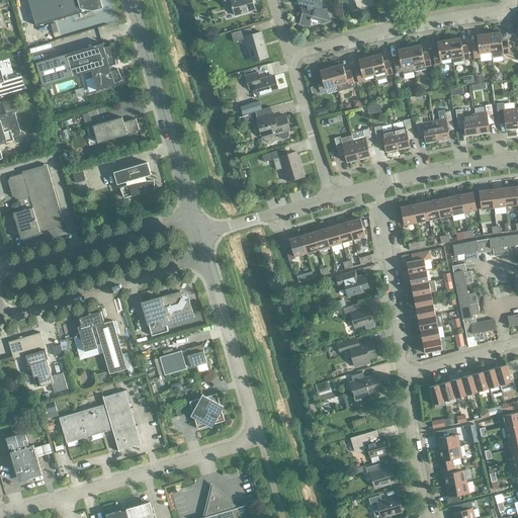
[(27,0),(35,26),(81,13),(82,14),(103,8),(100,0),(27,0)]
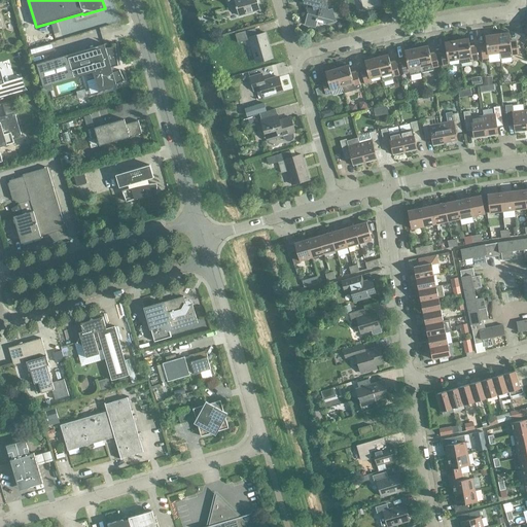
[(237,8),(239,16),(259,9),(256,0),(227,0),(230,6),(236,4),(236,6),(235,6),(236,8),(237,8)]
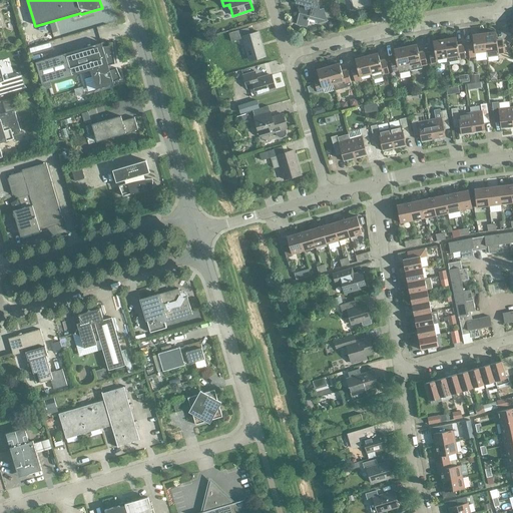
[(295,0),(296,3),(299,4),(298,9),(300,14),(297,24),(307,26),(309,18),(316,20),(317,23),(327,20),(323,9),(319,10),(316,0),(295,0)]
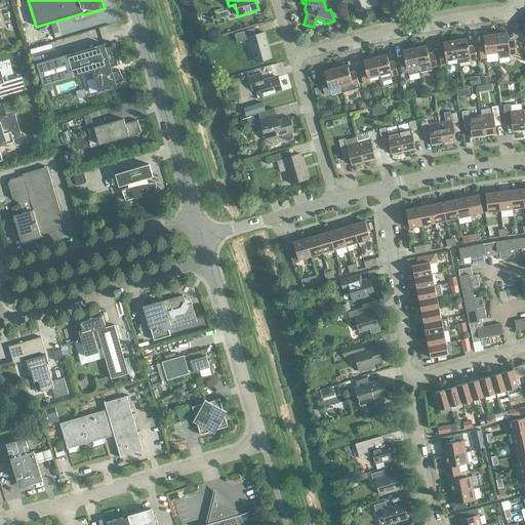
[(361,0),(364,8),(377,4),(375,0),(361,0)]
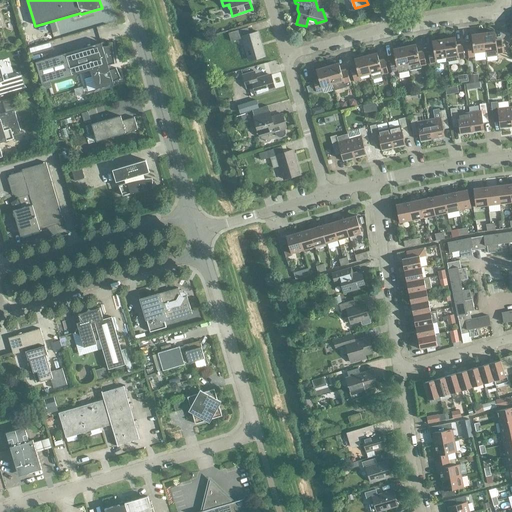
[(260,42),(261,42),(258,32),(249,34),(247,27),(228,33),(231,42),(242,39),(248,61),(265,56),(262,46),(261,46),(260,42)]
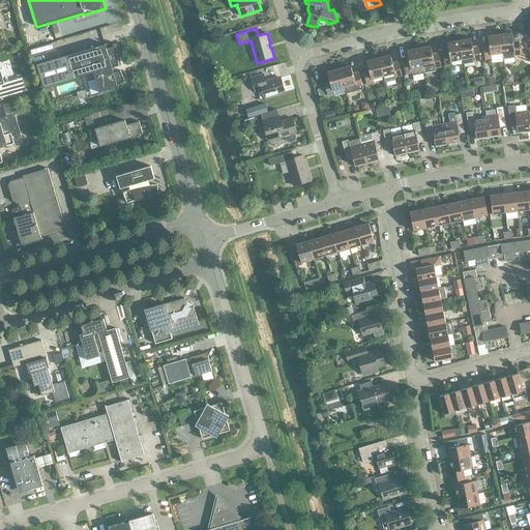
[(516,58),(514,56),(521,55),(519,41),(513,42),(511,33),(500,34),(502,54),(503,60),(516,58)]
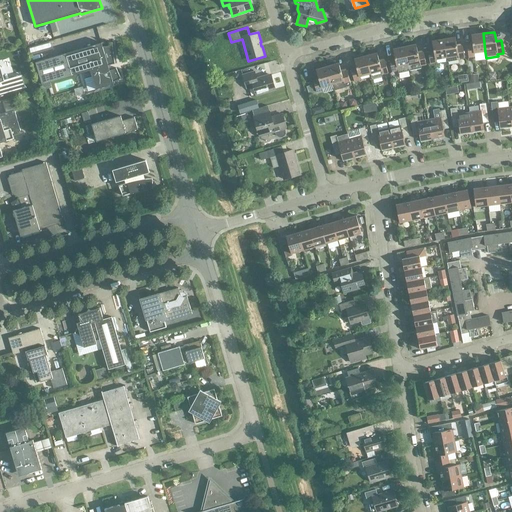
[(474,53),(485,52),(483,33),(471,35),(472,44),(467,45),(468,57),(474,57),(474,53)]
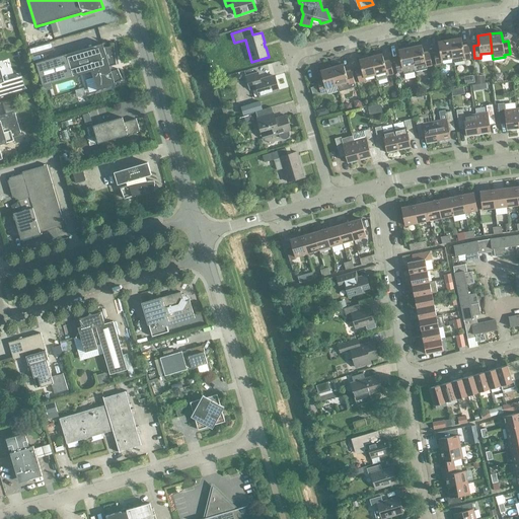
[(461,38),(449,40),(452,58),(464,56),(464,60),(470,59),(468,47),(463,47),(461,38)]
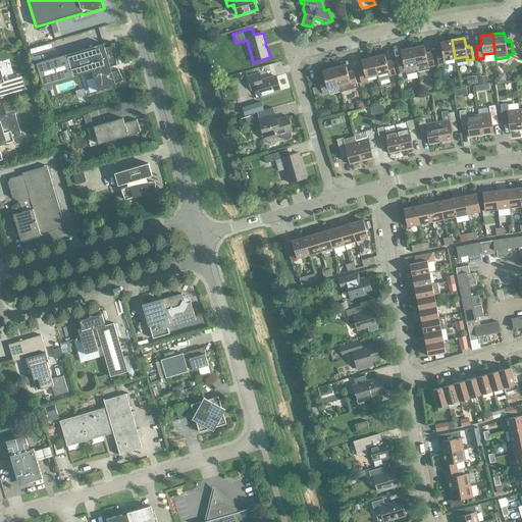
[(444,60),(455,58),(452,40),(440,42),(441,52),(436,52),(438,65),(445,64),(444,60)]
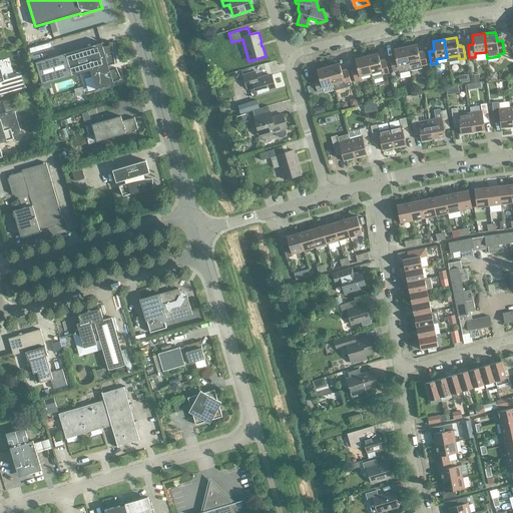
[(101,43),(35,62),(42,85),(73,75),(90,70),(108,65),(114,63),(114,64),(115,64),(112,45),(102,47),(101,43)]
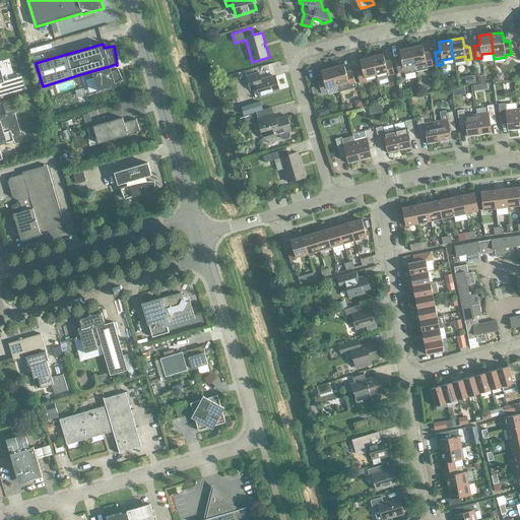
[(410,48),(415,72),(428,69),(427,67),(433,66),(430,53),(425,55),(423,45),(410,48)]
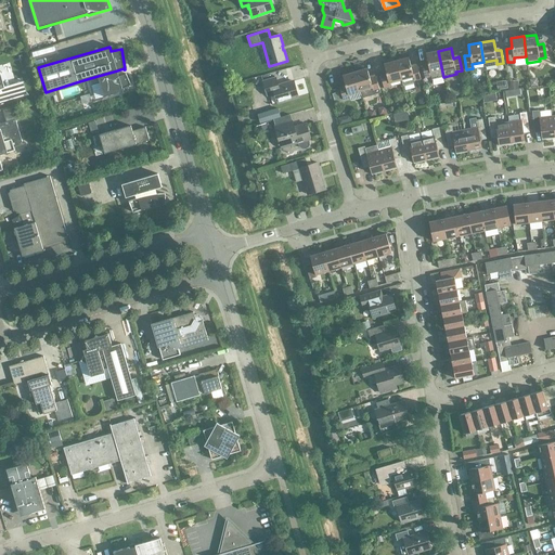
[(431,79),(443,77),(438,51),(426,53),(428,63),(422,65),(425,78),(430,77),(431,79)]
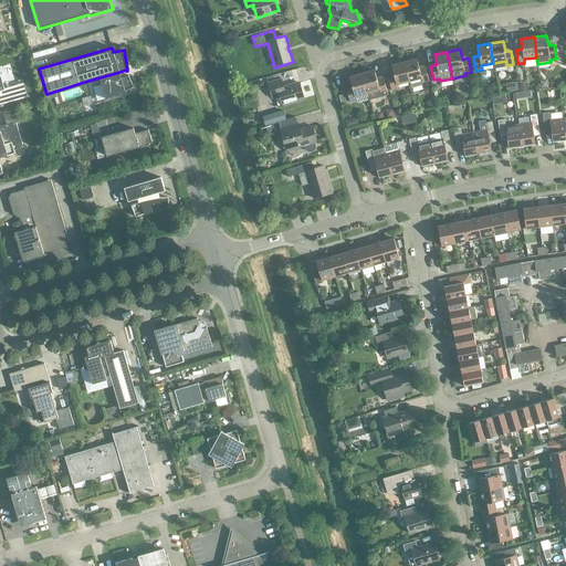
[(417,59),(404,62),(409,82),(410,88),(423,85),(422,82),(429,81),(426,67),(419,69),(417,59)]
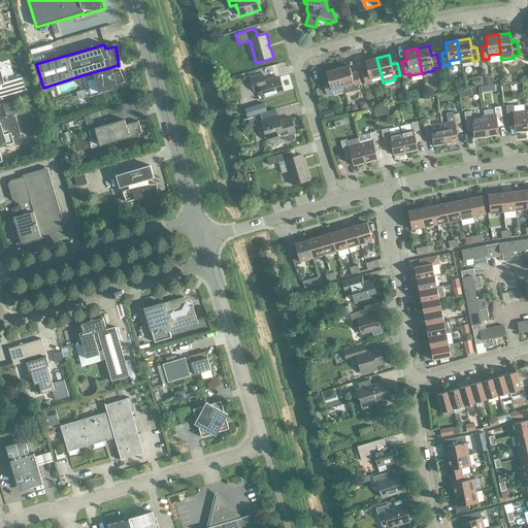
[(370,79),(382,76),(376,58),(365,61),(367,70),(362,71),(365,85),(371,83),(370,79)]
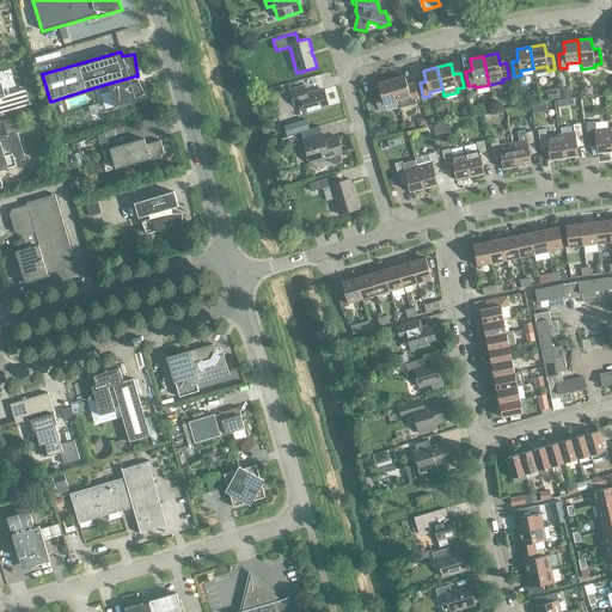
[(415,85),(408,86),(404,75),(402,77),(401,73),(393,75),(395,78),(391,79),(397,101),(399,109),(401,108),(418,102),(418,103),(420,103),(415,85)]
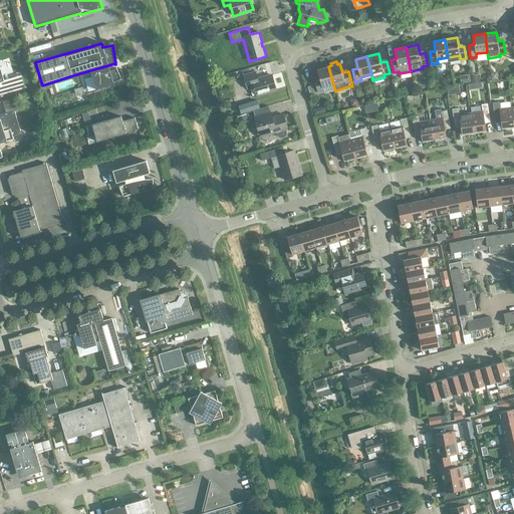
[(120,79),(121,79),(116,68),(115,68),(115,69),(109,70),(108,65),(90,70),(96,89),(113,84),(113,82),(120,79)]
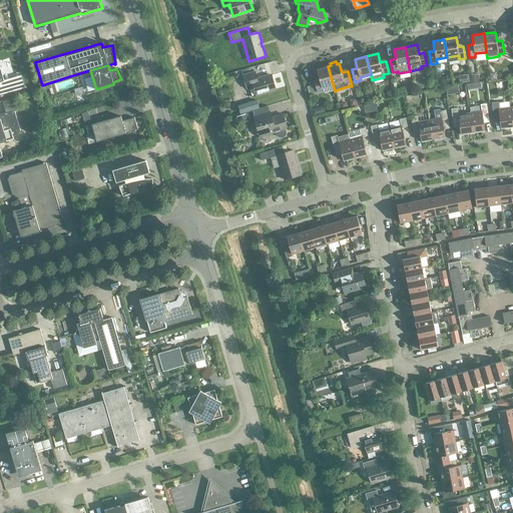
[(323,87),(333,84),(328,66),(317,70),(319,79),(314,80),(318,93),(324,91),(323,87)]
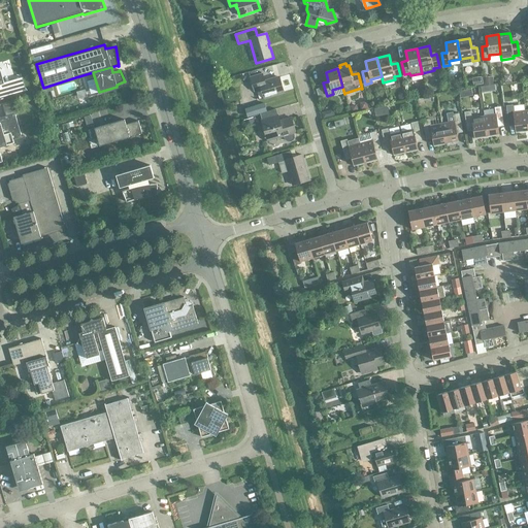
[(261,89),(264,98),(284,92),(279,77),(264,81),(262,74),(251,78),(254,91),(261,89)]
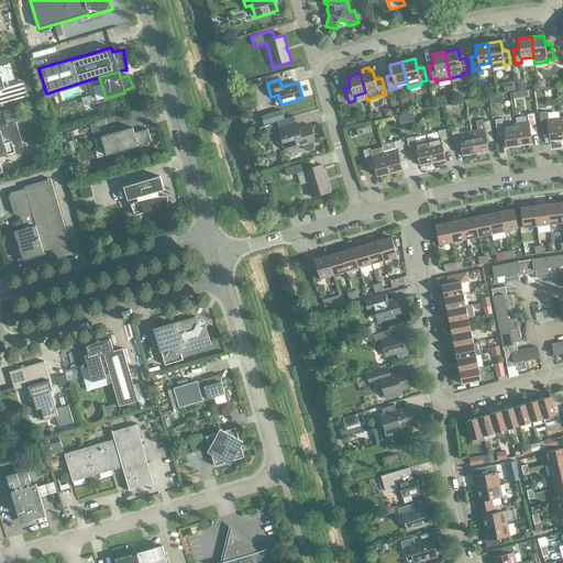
[(26,116),(24,102),(2,107),(4,120),(26,116)]
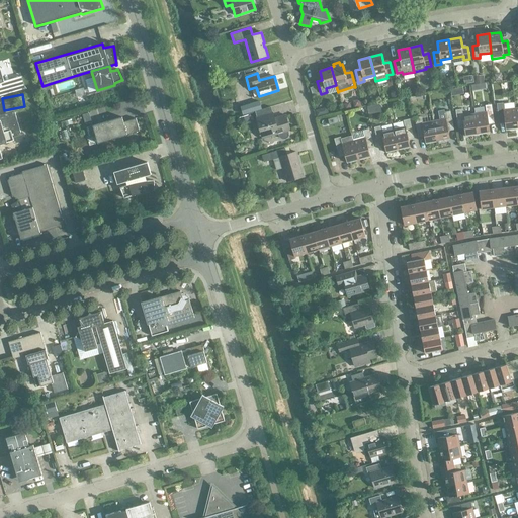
[(517,127),(515,108),(503,110),(503,103),(497,104),(499,120),(504,119),(506,131),(516,130),(516,127),(517,127)]
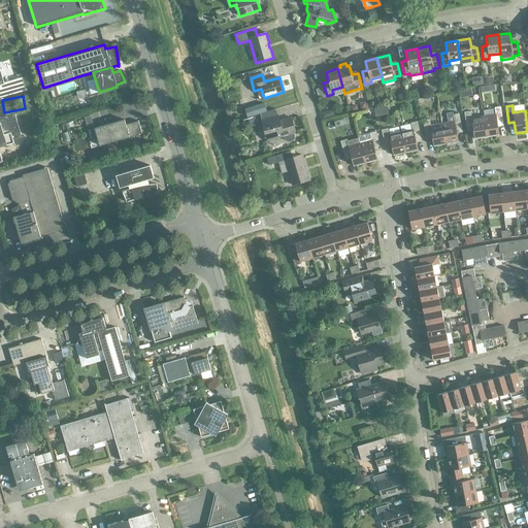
[(497,125),(503,124),(500,106),(494,107),(495,114),(484,117),(487,135),(488,135),(488,137),(499,135),(497,125)]
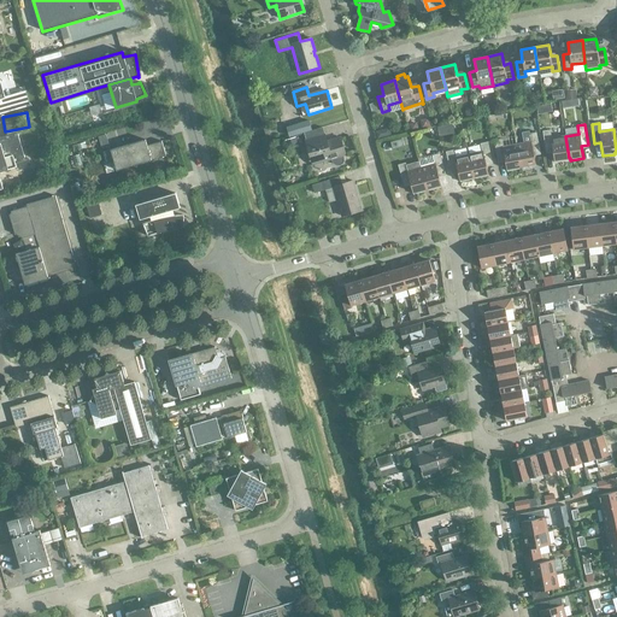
[(42,130),(45,144),(59,141),(57,128),(42,130)]
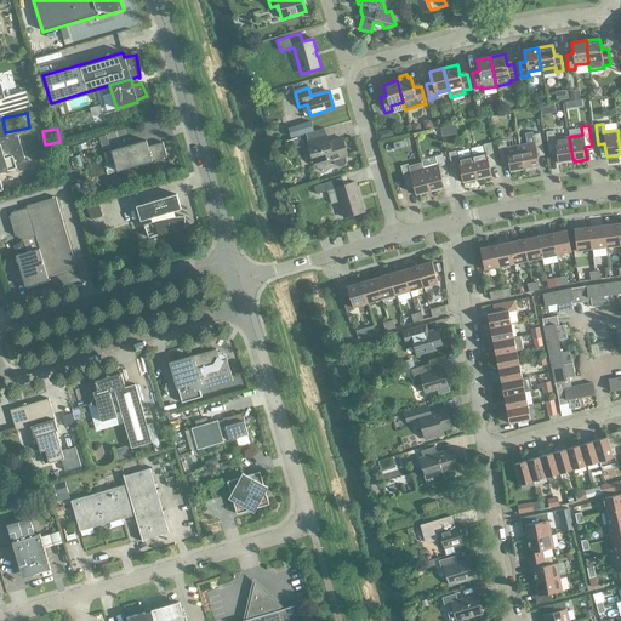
[(570,160),(573,159),(569,137),(554,140),(553,131),(546,132),(550,152),(557,151),(558,164),(571,161),(570,160)]
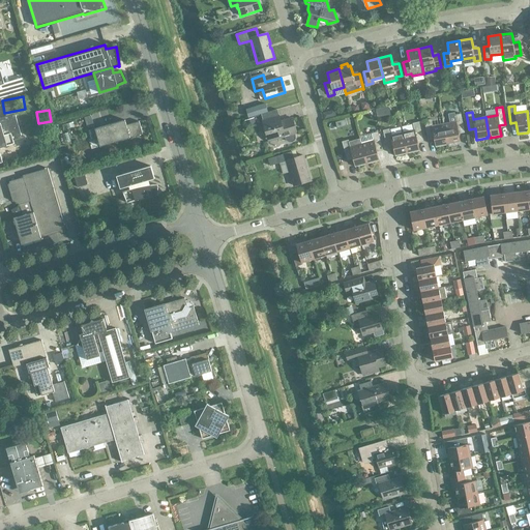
[(449,123),(444,124),(447,143),(449,143),(449,145),(460,143),(458,131),(464,130),(461,114),(454,115),(454,113),(447,114),(449,123)]
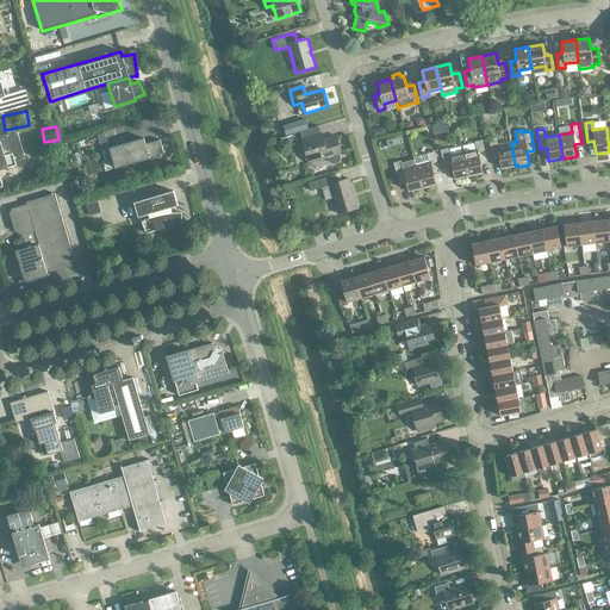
[(0,169),(16,166),(17,168),(30,165),(27,157),(25,159),(17,131),(0,136),(0,169)]
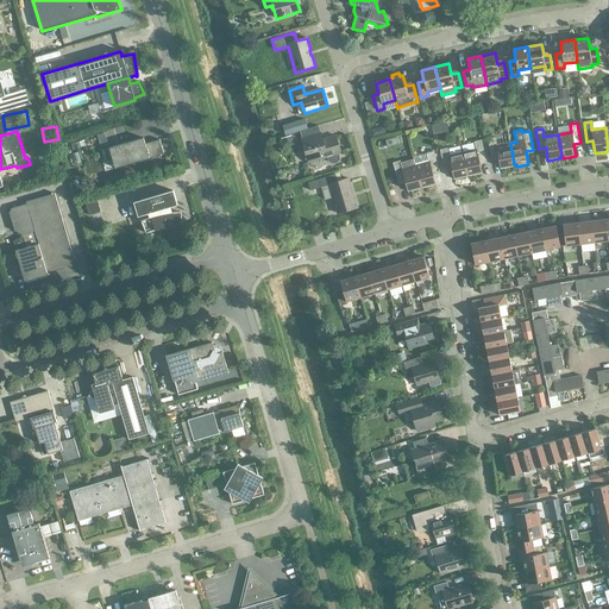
[(336,136),(322,139),(321,132),(301,138),(308,163),(327,157),(327,159),(330,162),(332,163),(336,163),(338,162),(339,158),(339,156),(339,154),(340,154),(336,136)]
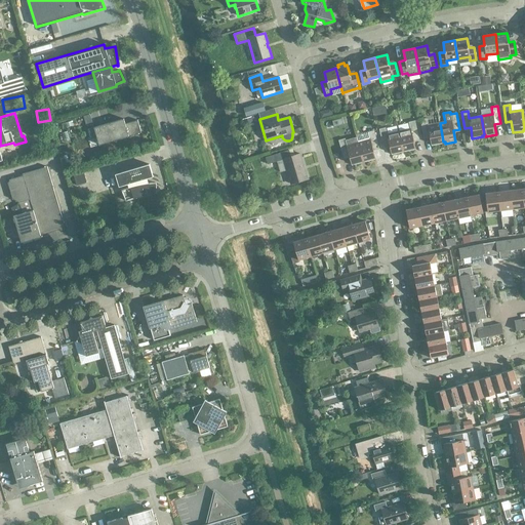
[(89,115),(84,117),(86,126),(92,124),(89,115)]
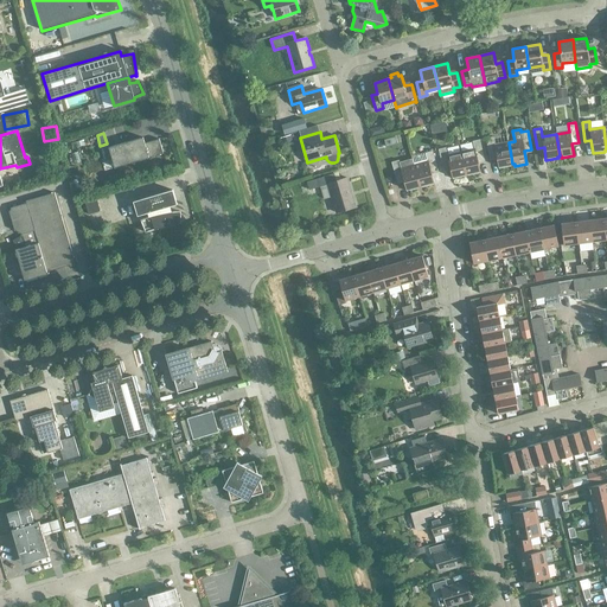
[(282,146),(283,146),(293,144),(291,135),(281,138),(280,138),(282,146)]
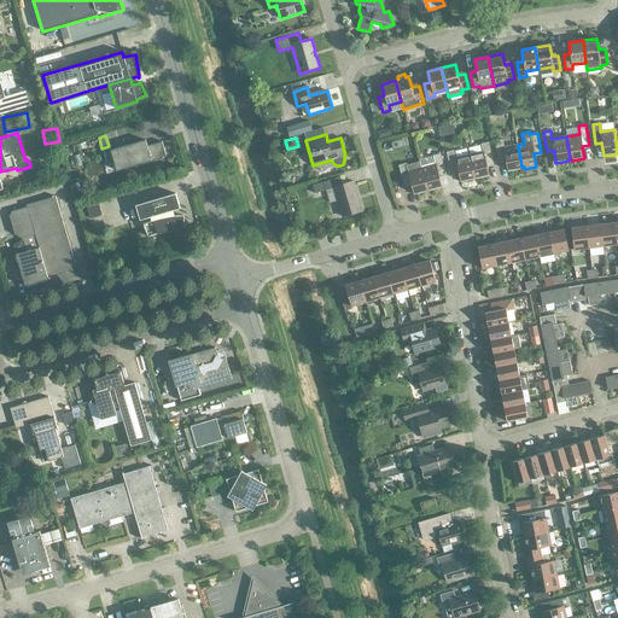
[(520,168),(522,167),(518,145),(503,147),(502,145),(503,145),(502,139),(495,141),(499,161),(506,159),(508,172),(520,169),(520,168)]
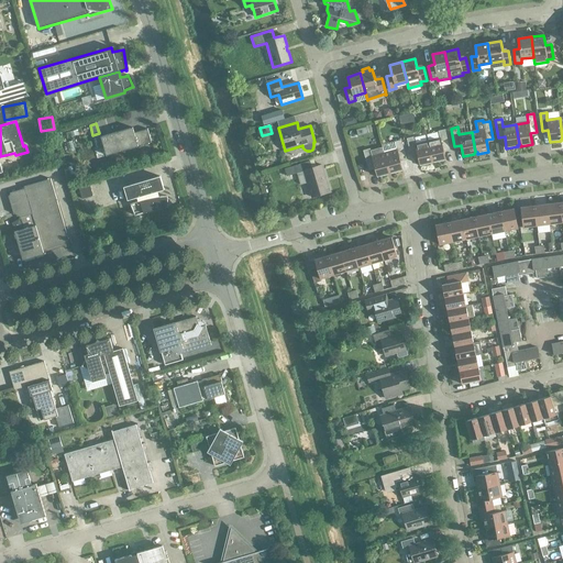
[(134,133),(132,128),(95,139),(97,147),(103,145),(106,155),(151,142),(147,129),(134,133)]
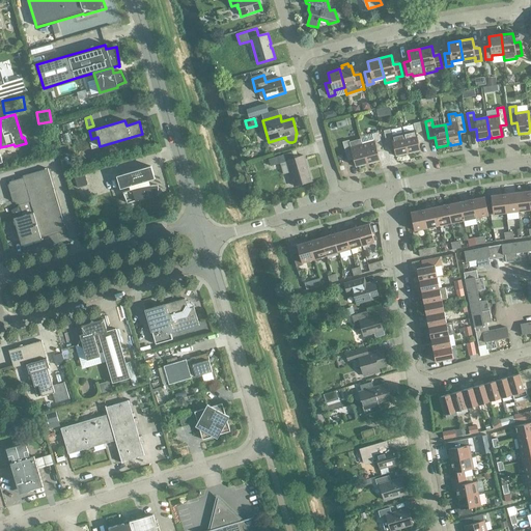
[(415,131),(403,133),(408,152),(409,151),(410,154),(420,151),(418,140),(423,139),(420,122),(413,123),(415,131)]
